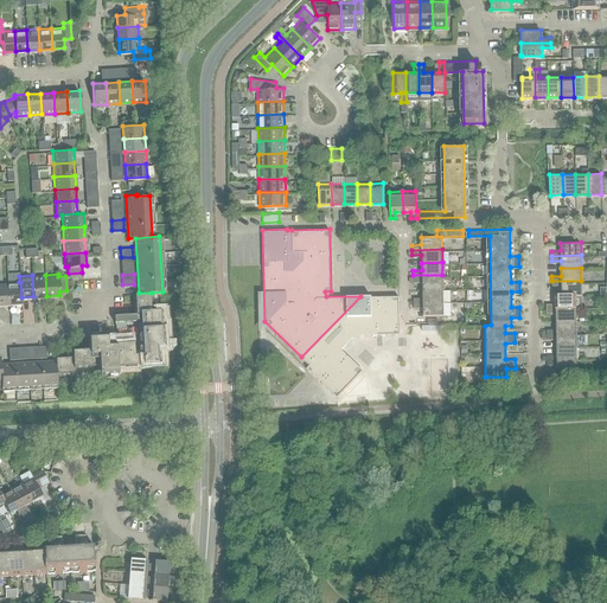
[(45,275),(32,275),(33,296),(46,296),(45,275)]
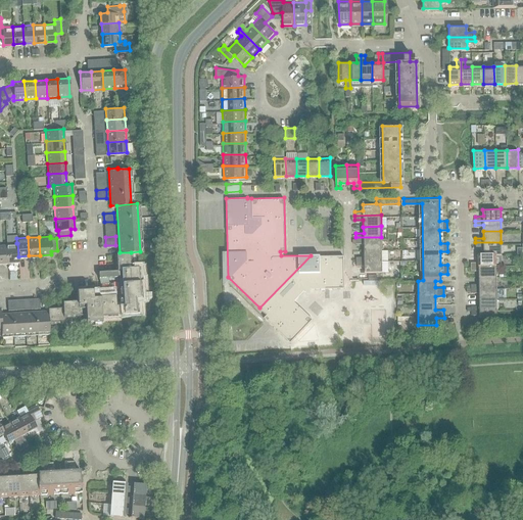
[(381,237),(355,237),(355,241),(355,242),(364,242),(364,248),(381,248),(381,237)]
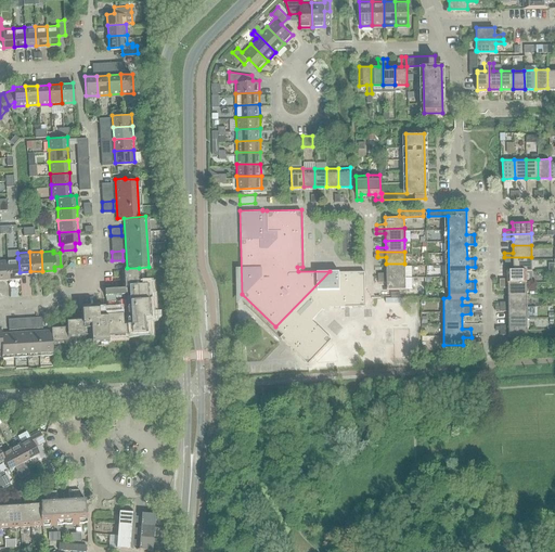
[(532,269),(531,257),(504,257),(504,262),(513,262),(513,269),(526,269),(532,269)]
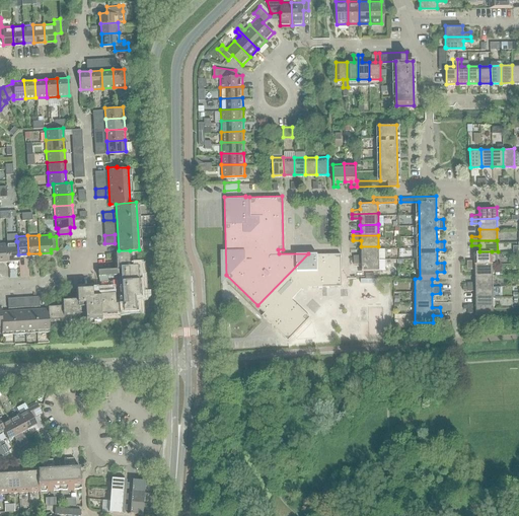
[(18,260),(18,254),(17,241),(16,241),(6,241),(7,260),(18,260)]
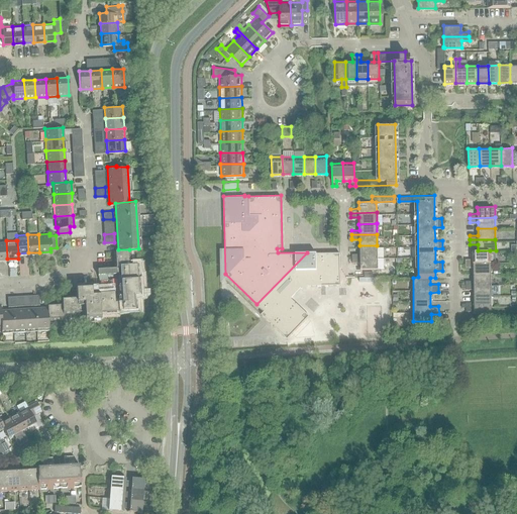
[(377,257),(377,245),(359,245),(359,252),(351,252),(351,257),(377,257)]
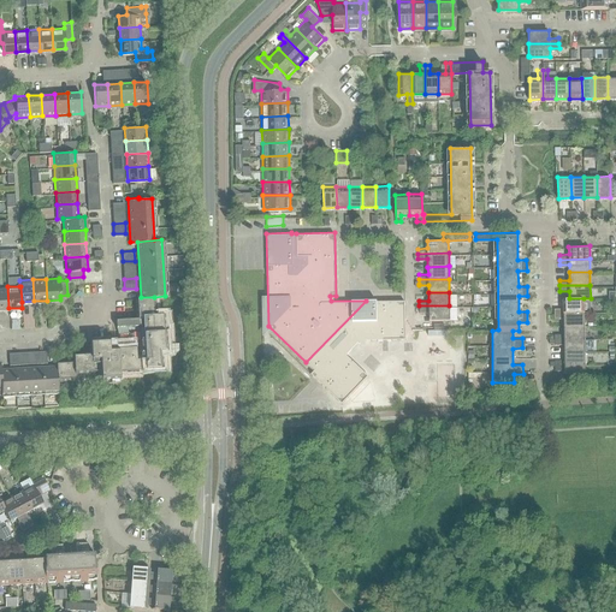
[(135,297),(136,316),(144,315),(155,315),(155,314),(154,297),(141,297),(135,297)]
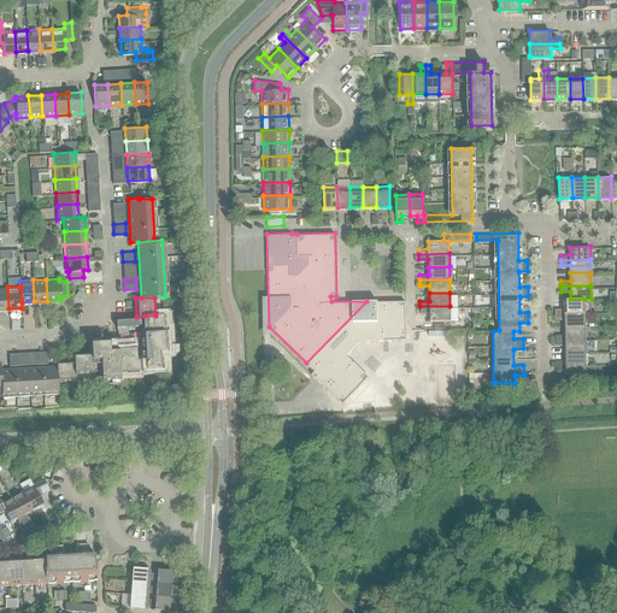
[(554,307),(554,312),(585,312),(585,299),(570,299),(564,299),(564,307),(554,307)]
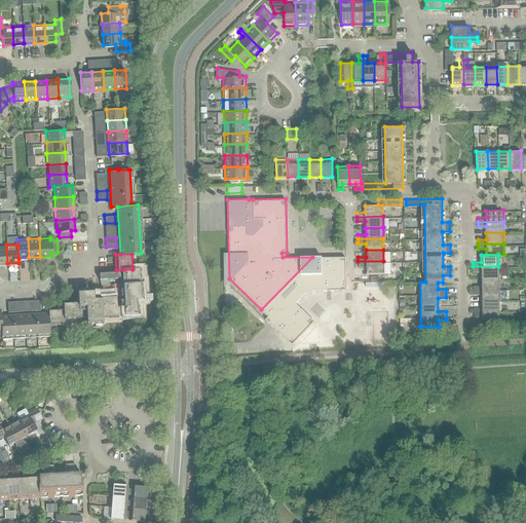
[(346,289),(345,256),(312,257),(261,309),(268,315),(265,319),(292,343),(314,320),(295,301),(309,287),(311,289),(346,289)]
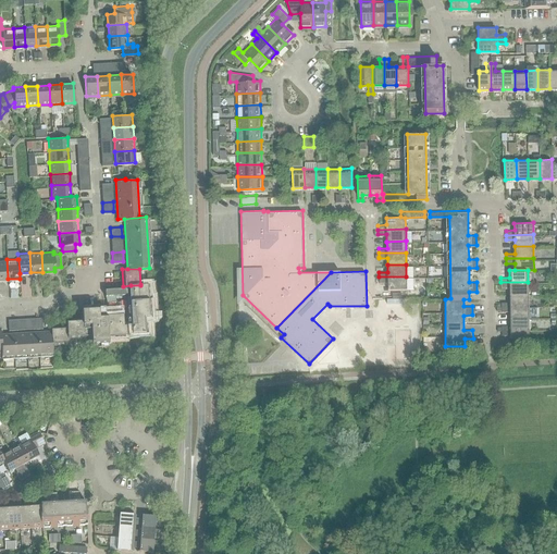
[(407,288),(406,277),(379,277),(379,281),(387,281),(387,288),(407,288)]
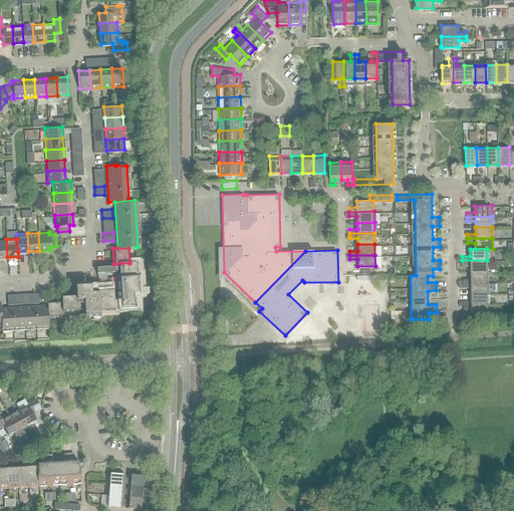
[(470,271),(488,271),(487,260),(462,260),(462,264),(470,264),(470,271)]
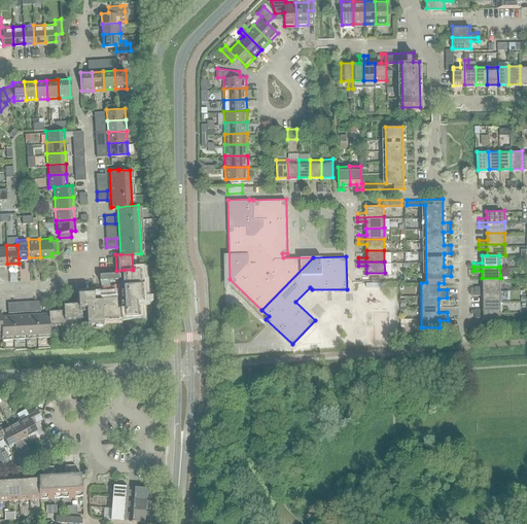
[(142,300),(140,269),(133,269),(133,270),(124,270),(126,300),(127,300),(128,307),(124,307),(124,315),(139,314),(138,306),(137,306),(136,300),(142,300)]
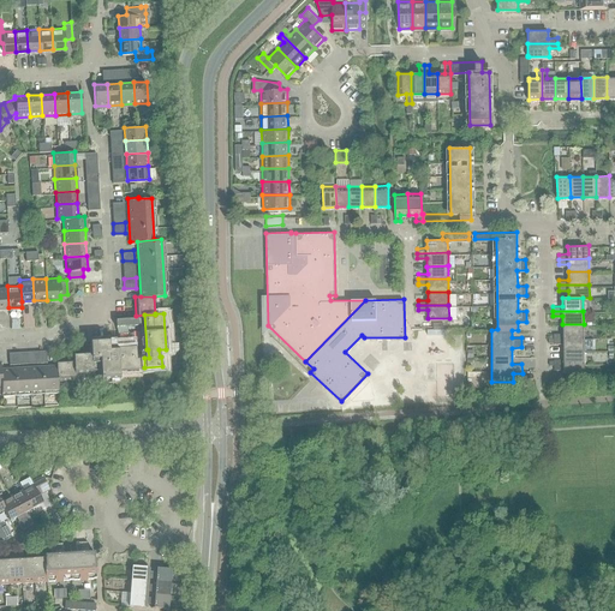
[(553,331),(553,337),(584,336),(584,324),(562,324),(562,331),(553,331)]
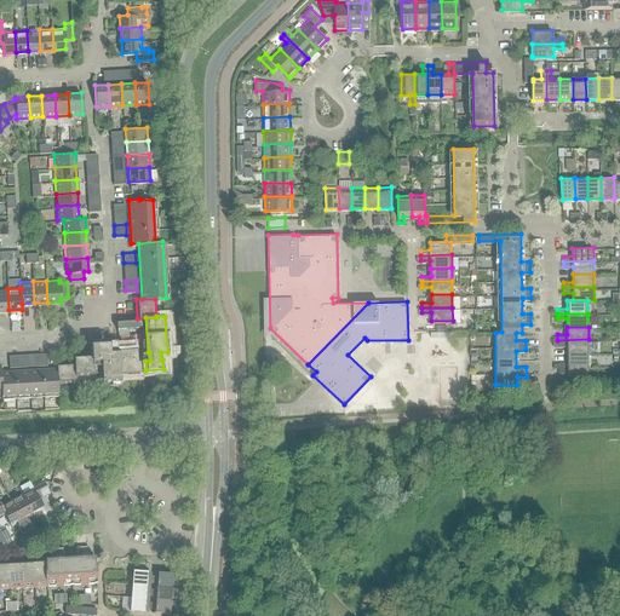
[(568,352),(589,352),(589,339),(557,340),(558,344),(558,345),(568,345),(568,352)]
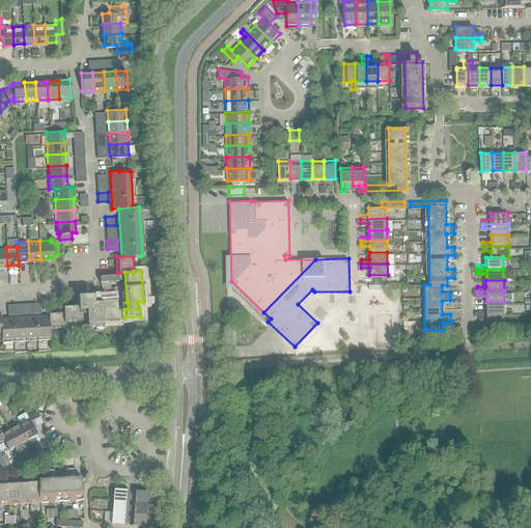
[(117,317),(117,309),(116,298),(101,299),(101,300),(93,301),(93,293),(77,294),(78,304),(79,304),(80,318),(86,318),(87,327),(103,326),(103,322),(117,321),(117,317)]
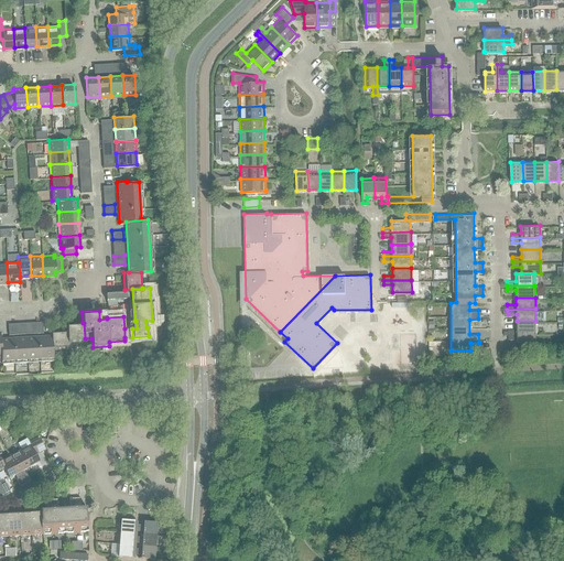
[(33,332),(43,331),(42,320),(32,321),(33,332)]
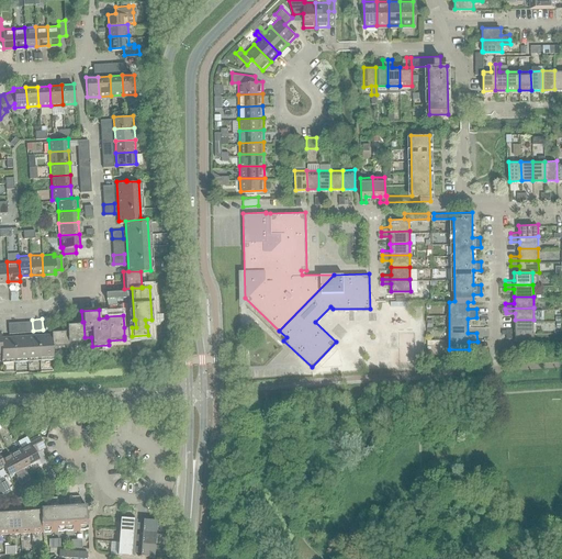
[(506,327),(506,332),(534,332),(534,320),(515,320),(515,327),(506,327)]
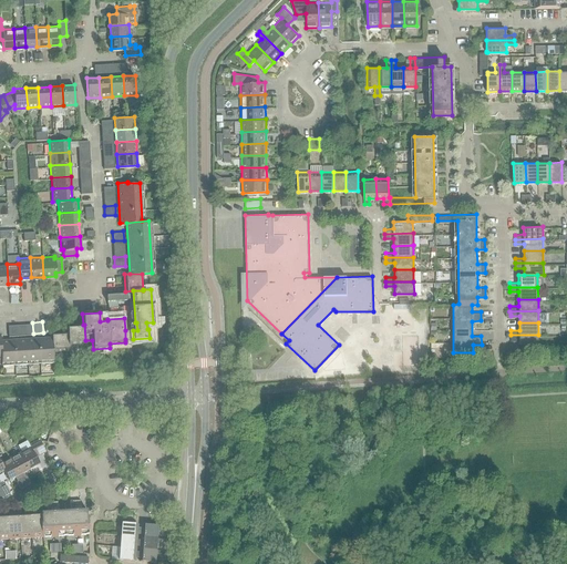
[(8,335),(18,335),(17,324),(8,324),(8,335)]
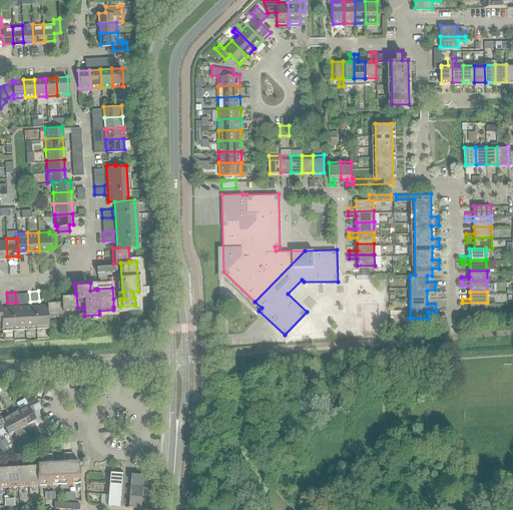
[(76,294),(75,294),(60,294),(61,300),(62,299),(62,311),(77,310),(77,308),(76,294)]
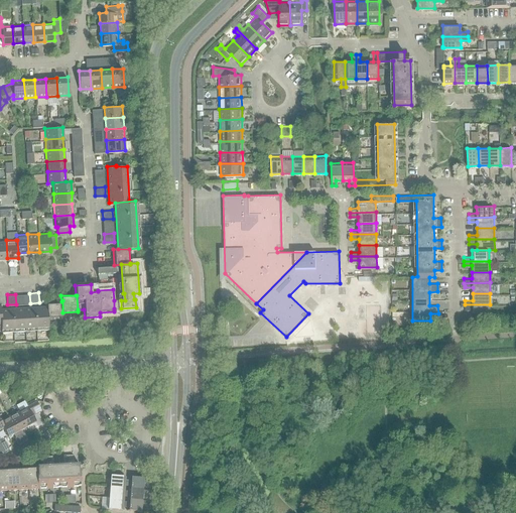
[(46,301),(46,305),(47,318),(63,317),(62,312),(62,300),(61,301),(46,301)]
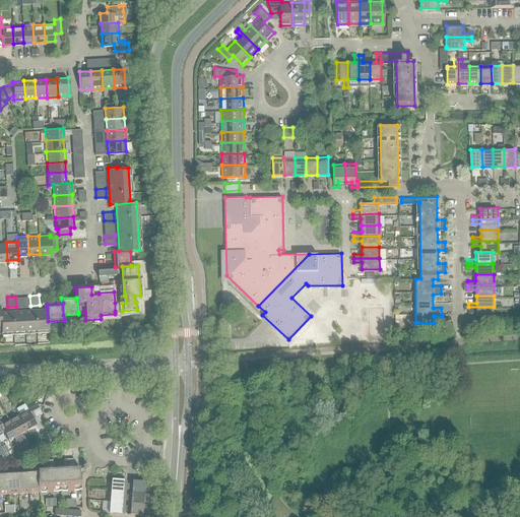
[(49,328),(48,321),(47,308),(0,311),(0,306),(0,325),(1,325),(1,331),(49,328)]
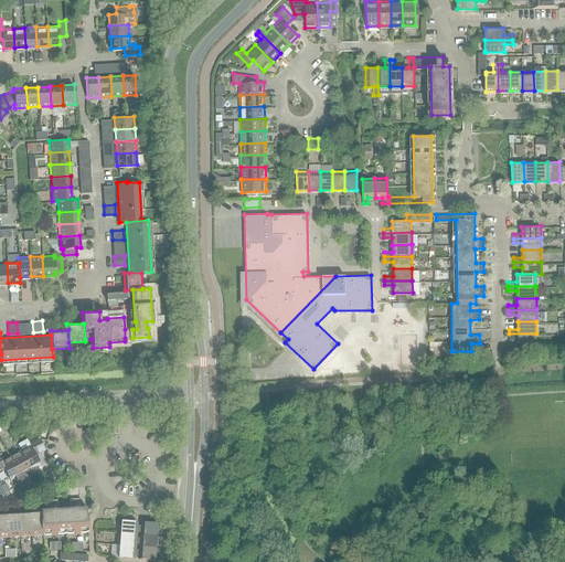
[(536,346),(536,333),(509,333),(509,339),(518,338),(518,346),(536,346)]
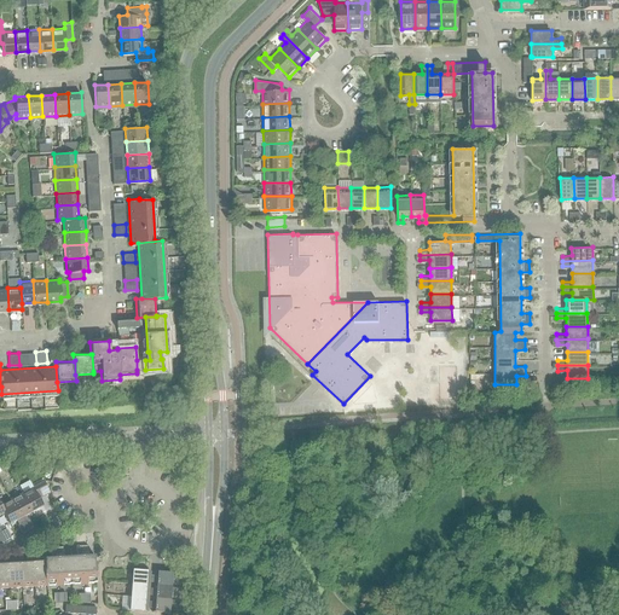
[(44,480),(22,491),(32,510),(42,504),(39,495),(50,491),(44,480)]
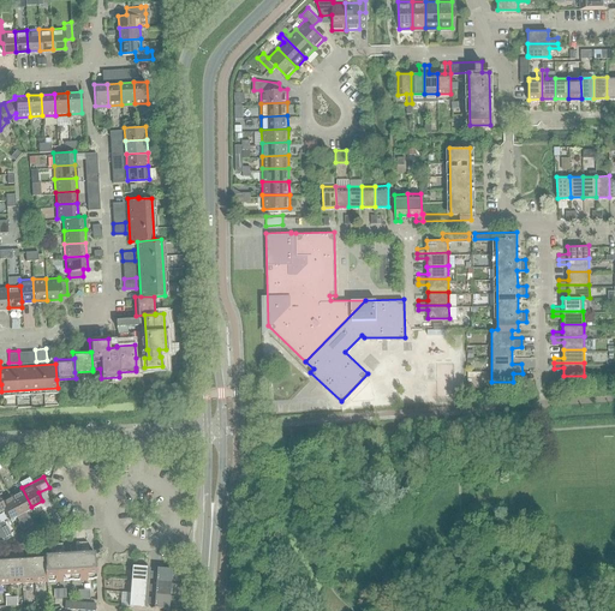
[(22,487),(11,493),(27,523),(33,521),(29,514),(27,513),(25,509),(31,507),(22,487)]
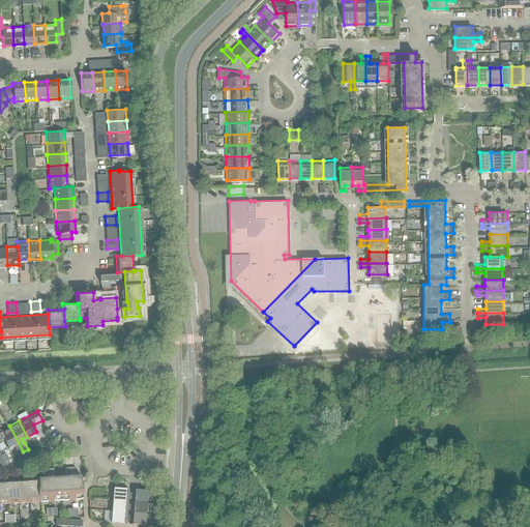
[(23,451),(9,426),(0,431),(0,430),(0,431),(3,437),(3,438),(7,447),(15,443),(16,446),(16,448),(19,455),(23,451)]
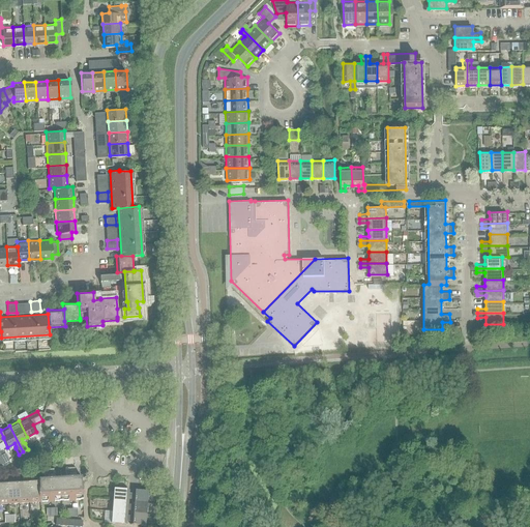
[(0,501),(82,497),(82,486),(81,474),(75,474),(75,465),(67,466),(67,475),(54,476),(53,467),(46,467),(47,476),(37,476),(38,478),(33,479),(32,470),(23,470),(23,479),(0,480),(0,501)]
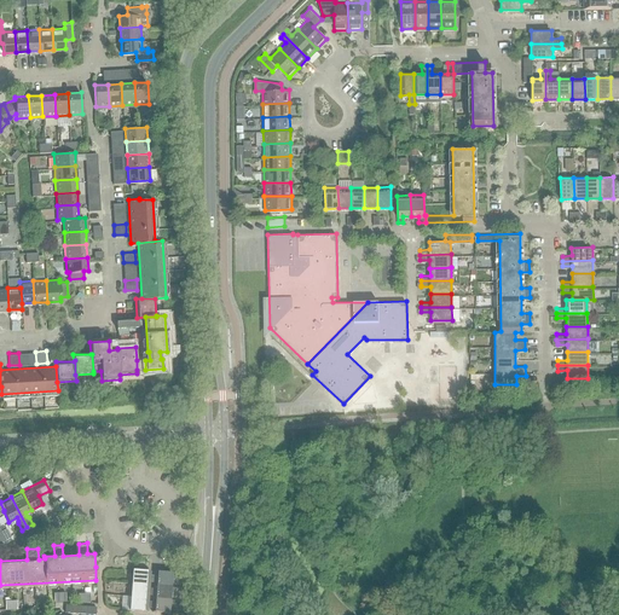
[(149,582),(150,569),(132,568),(132,581),(149,582)]
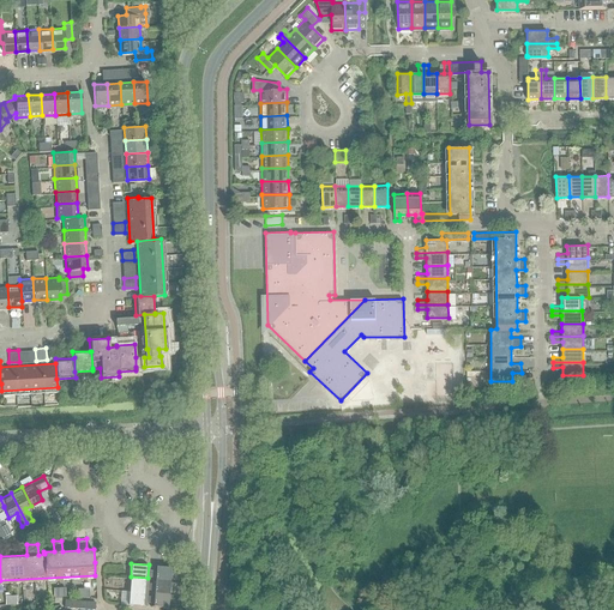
[(154,565),(152,579),(169,580),(170,566),(154,565)]
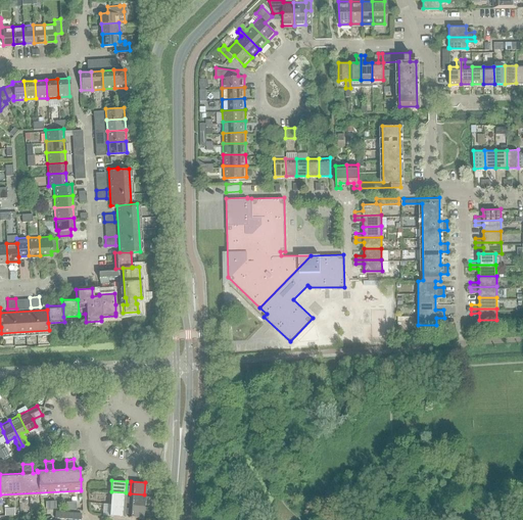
[(125,504),(126,492),(111,491),(110,503),(125,504)]
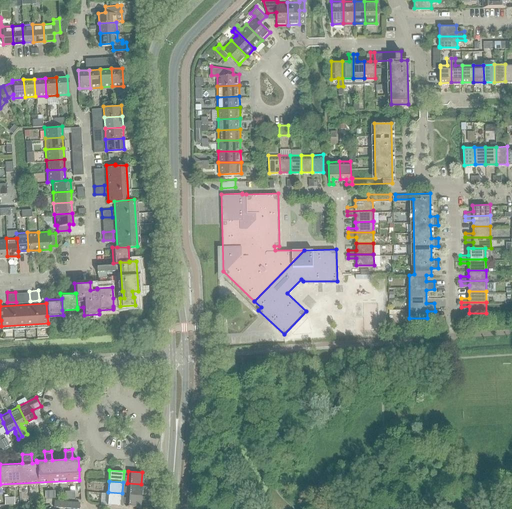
[(141,494),(141,484),(127,483),(126,493),(141,494)]
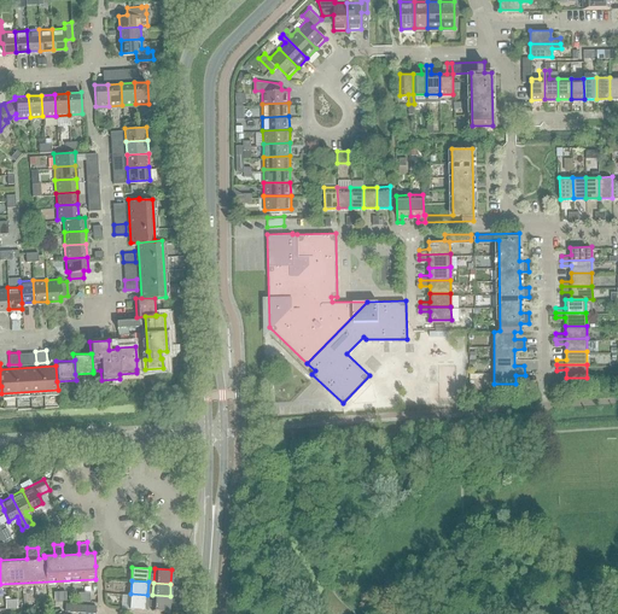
[(146,608),(147,595),(130,594),(129,607),(146,608)]
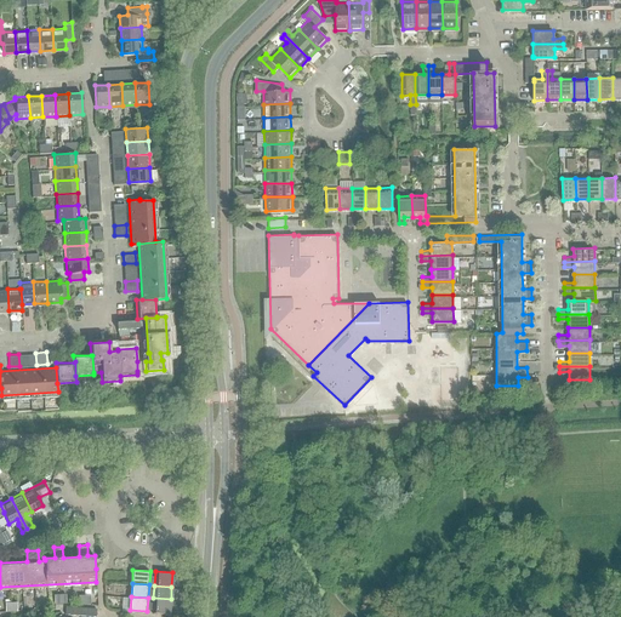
[(170,613),(171,599),(153,598),(152,611),(170,613)]
